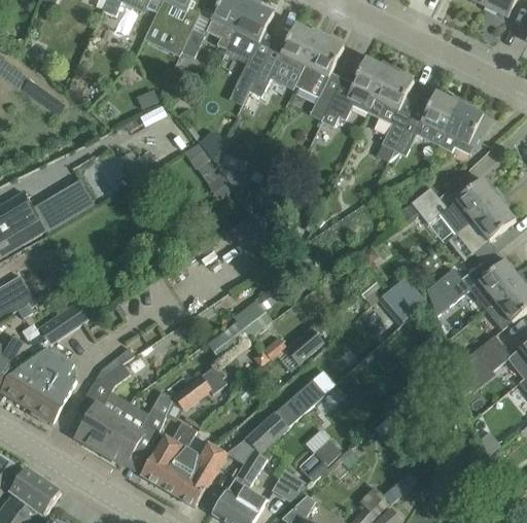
[(107,0),(104,7),(103,8),(116,13),(121,0),(107,0)]
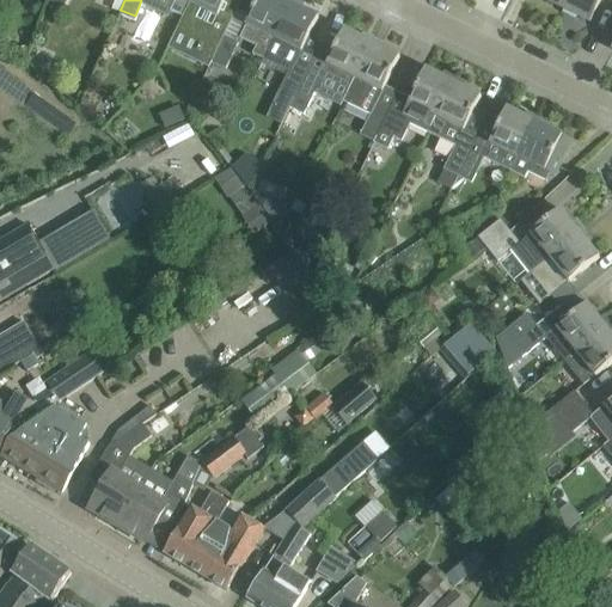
[(189,0),(183,13),(170,38),(172,40),(177,30),(200,41),(196,47),(200,49),(201,47),(213,53),(210,59),(224,32),(237,6),(239,0),(189,0)]
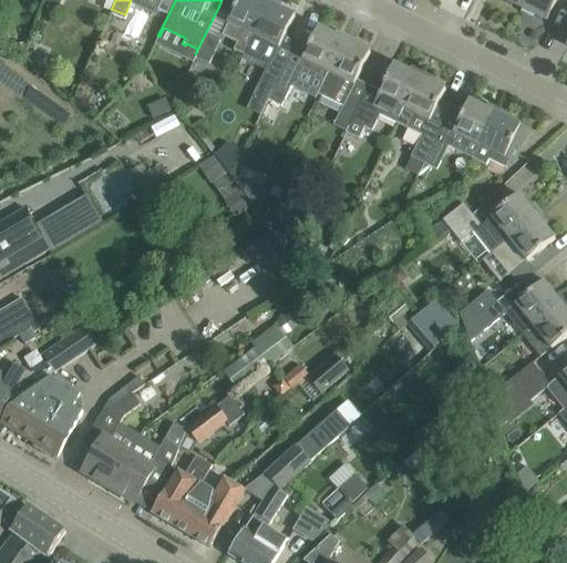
[(160,0),(157,6),(169,12),(175,0),(160,0)]
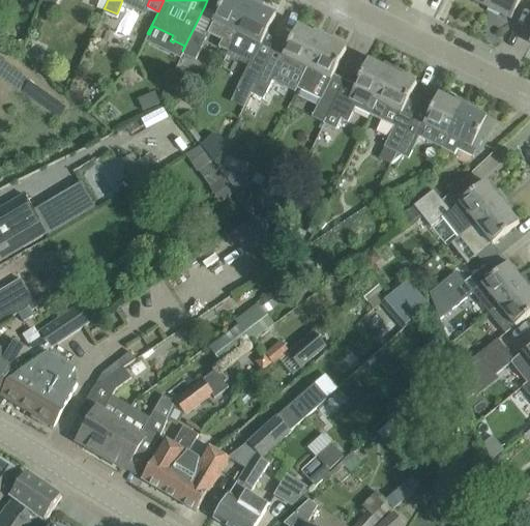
[(212,19),(207,30),(208,30),(222,37),(218,44),(228,49),(236,31),(252,0),(221,0),(216,10),(212,19)]
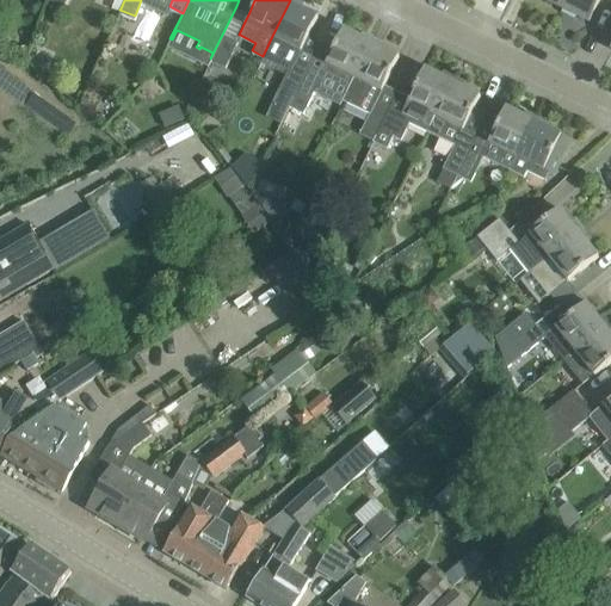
[(272,36),(263,56),(289,69),(294,61),(300,48),(300,49),(307,35),(318,13),(301,6),(290,0),(272,36)]
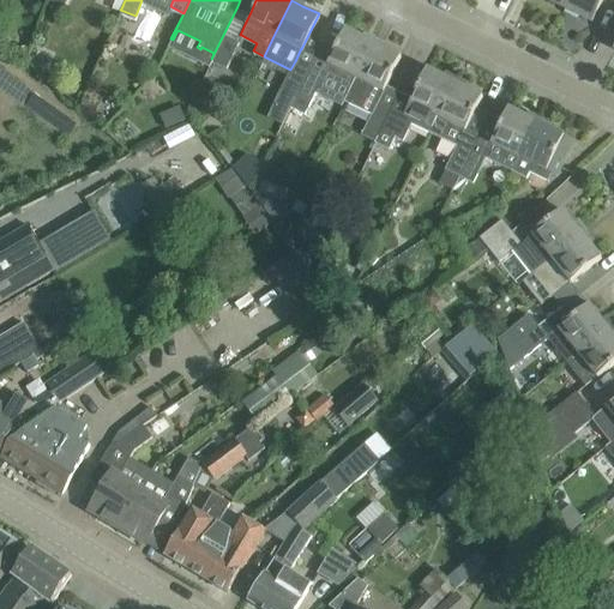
[(565,0),(564,4),(591,18),(600,0),(565,0)]
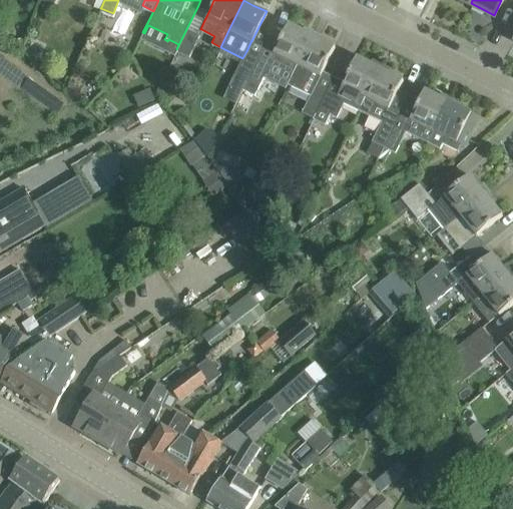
[(275,52),(272,58),(294,69),(311,33),(288,22),(274,51),(275,52)]
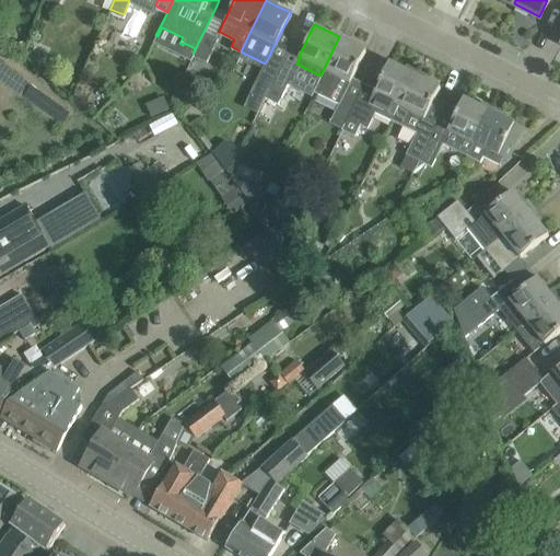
[(205,30),(193,54),(206,60),(218,36),(217,36),(205,30)]
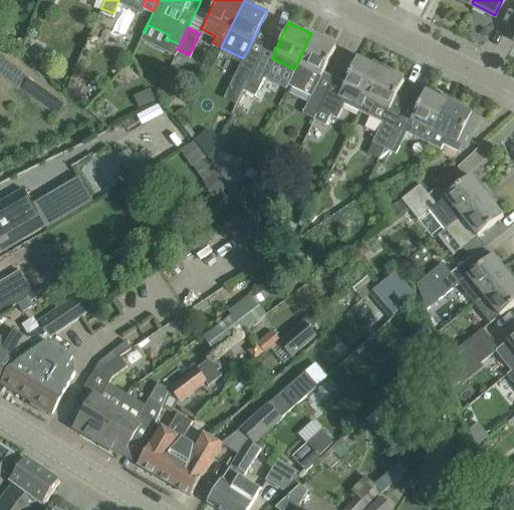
[(314,84),(304,106),(302,110),(313,116),(333,75),(322,70),(335,44),(311,33),(294,69),(288,82),(299,88),(303,79),(314,84)]
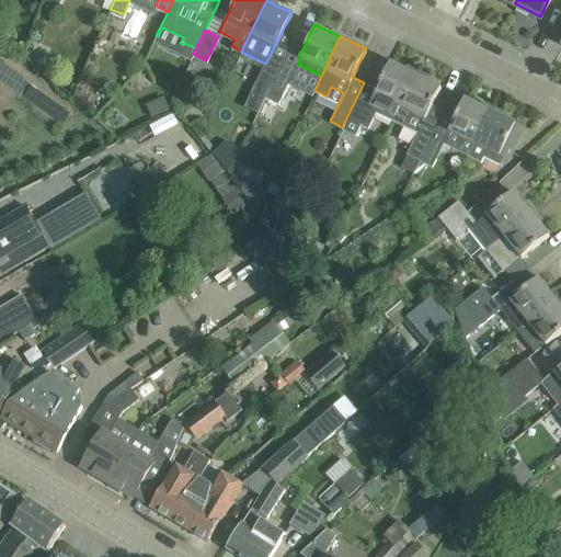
[(258,80),(270,86),(282,63),(270,56),(265,64),(258,80)]
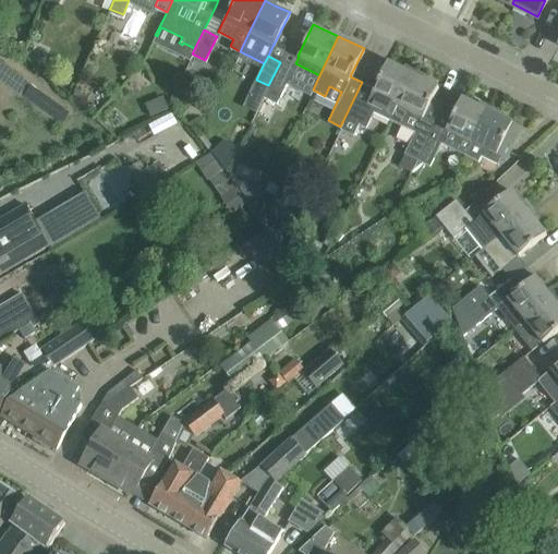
[(362,82),(340,127),(339,128),(353,134),(355,128),(359,122),(365,125),(373,110),(390,119),(413,72),(387,60),(374,87),(362,82)]
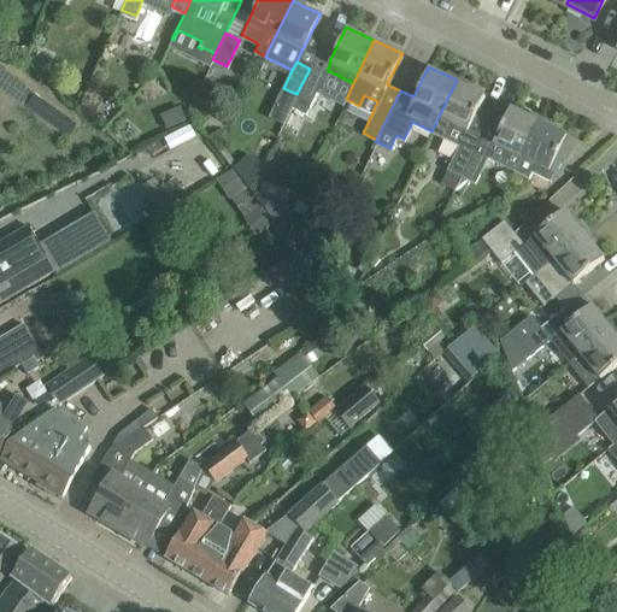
[(310,69),(297,94),(292,105),(306,111),(311,101),(323,75),(310,69)]
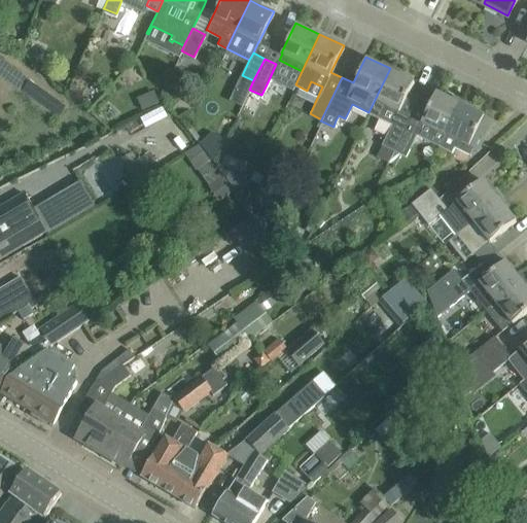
[(377,153),(389,159),(394,149),(393,148),(419,96),(409,91),(414,79),(390,68),(369,112),(391,123),(377,153)]
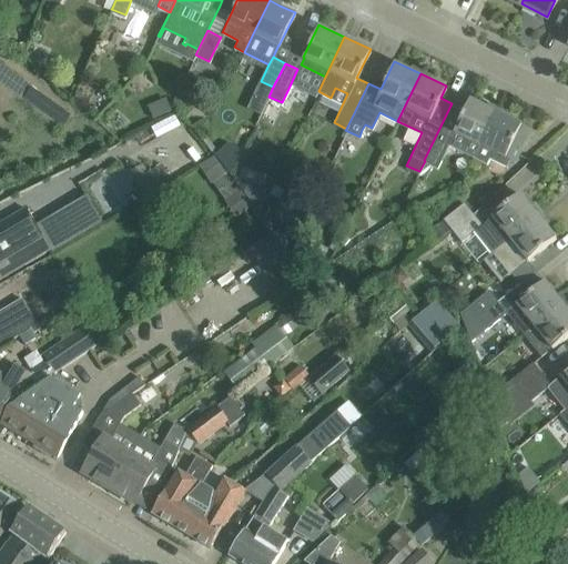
[(424,160),(425,161),(437,167),(448,142),(478,158),(500,112),(469,98),(464,109),(452,103),(424,160)]
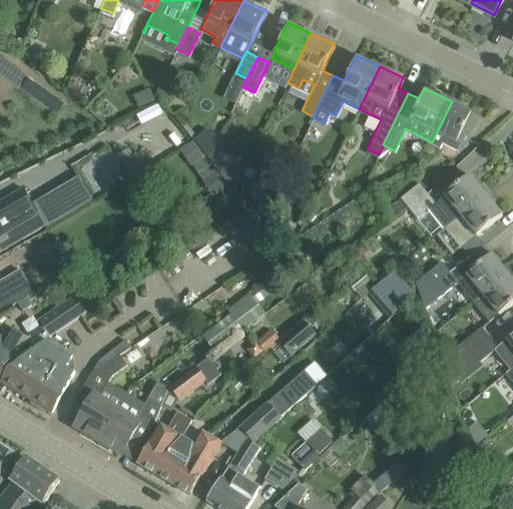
[(452,101),(432,142),(440,146),(442,141),(445,135),(460,142),(461,143),(465,134),(469,136),(479,115),(471,111),(457,104),(452,101)]
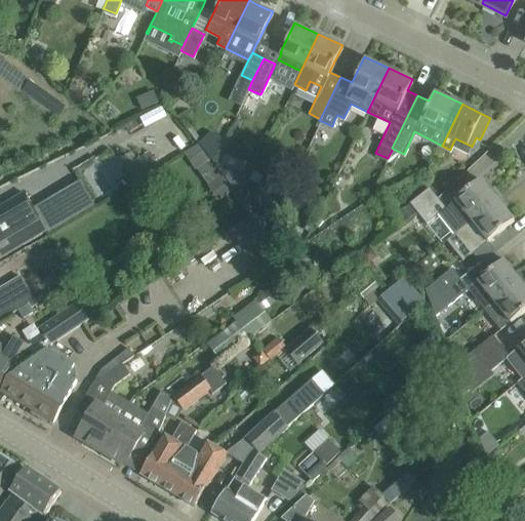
[(223,138),(212,133),(207,144),(203,147),(212,159),(223,138)]
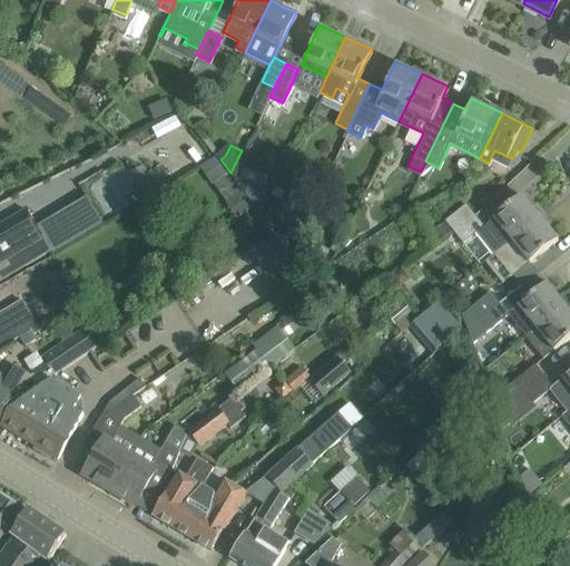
[(169,175),(161,160),(148,168),(144,162),(130,169),(144,191),(169,175)]
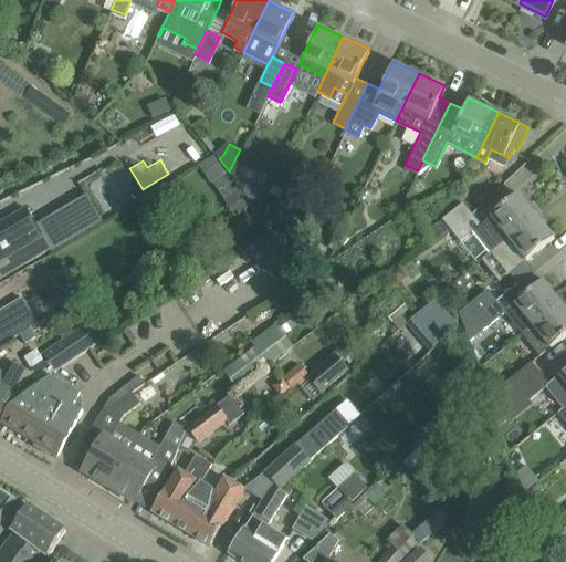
[(266,189),(249,180),(243,189),(258,207),(266,189)]
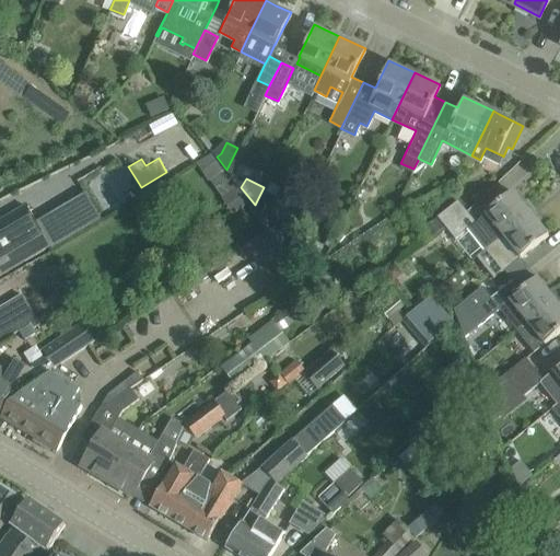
[(466,209),(445,226),(454,235),(467,226),(473,221),(474,222),(477,226),(475,230),(480,236),(485,235),(487,239),(490,243),(501,233),(531,210),(523,201),(513,188),(496,203),(483,211),(475,219),(466,209)]
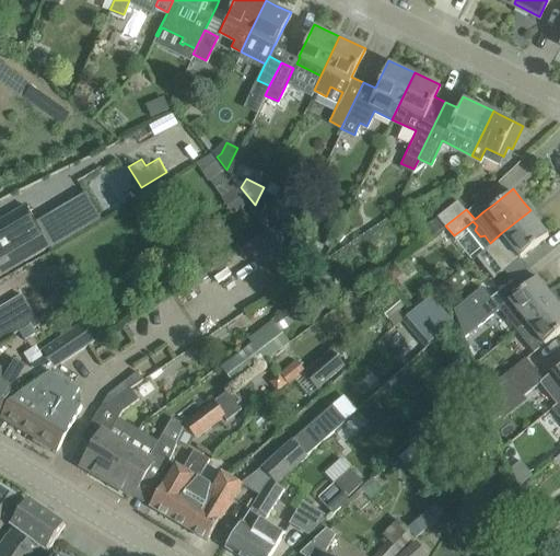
[(25,201),(0,216),(0,263),(4,270),(94,217),(81,194),(42,217),(43,220),(37,223),(25,201)]
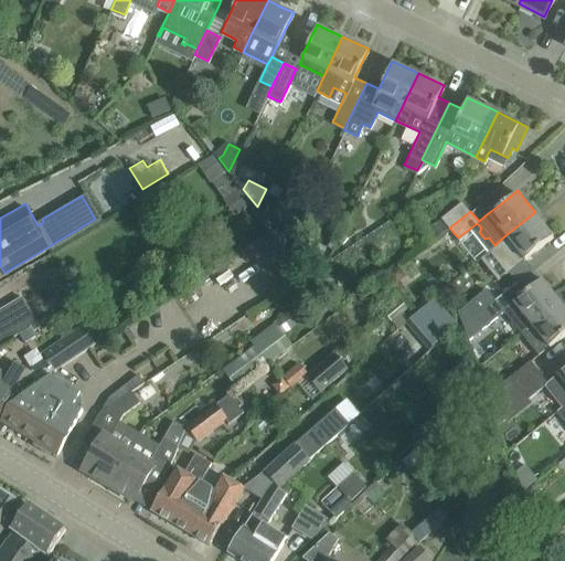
[(274,213),(292,221),(299,207),(280,198),(274,213)]
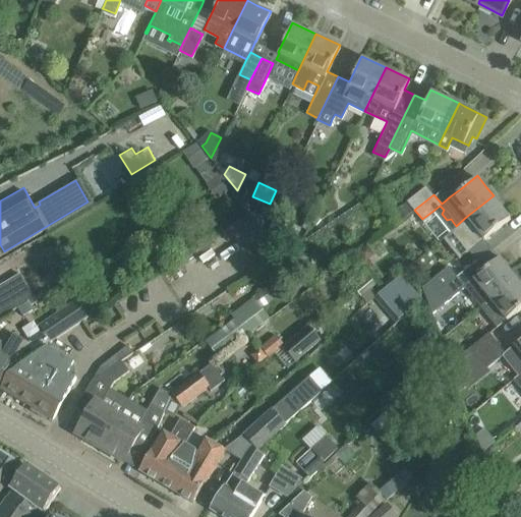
[(408,200),(392,212),(399,221),(414,210),(433,194),(425,184),(406,199),(408,200)]
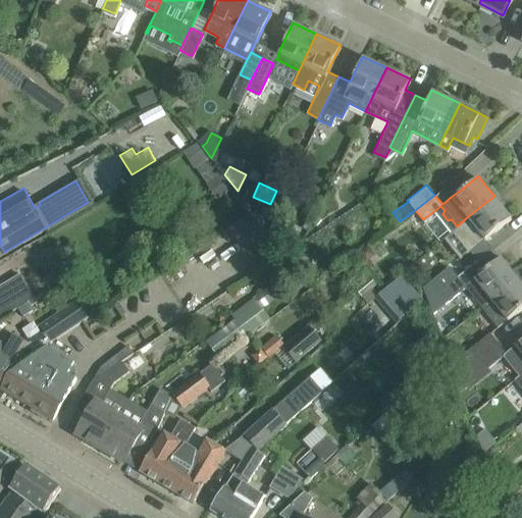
[(457,226),(453,228),(469,250),(484,238),(494,229),(511,217),(502,205),(494,196),(467,217),(457,226)]
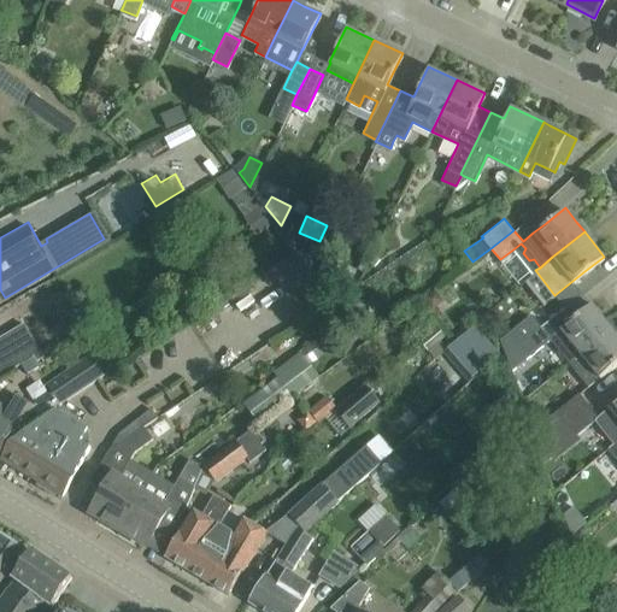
[(271,266),(301,321),(333,300),(311,266),(315,265),(303,248),(271,266)]
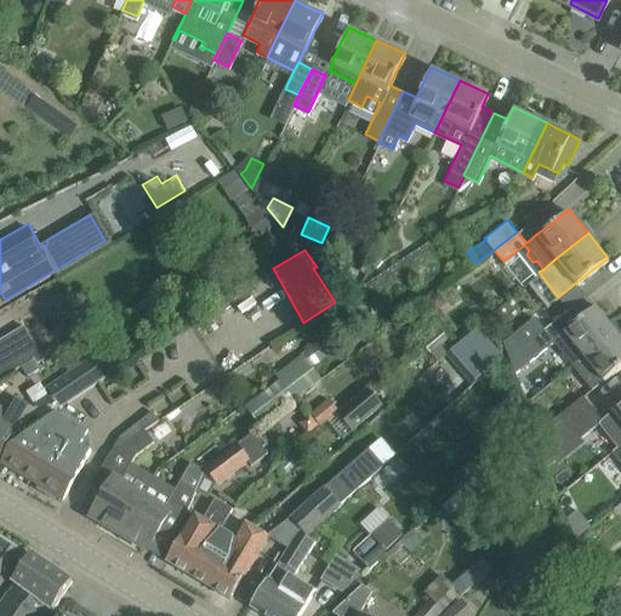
[(564,330),(553,340),(571,364),(584,354),(615,330),(607,319),(596,304),(576,320),(564,330)]
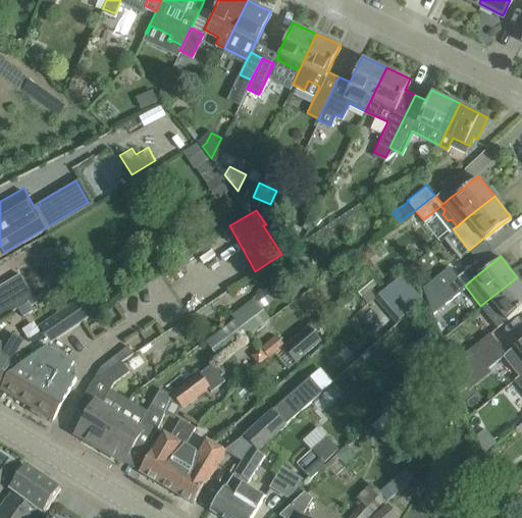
[(449,265),(423,286),(424,288),(427,296),(428,298),(457,275),(449,265)]
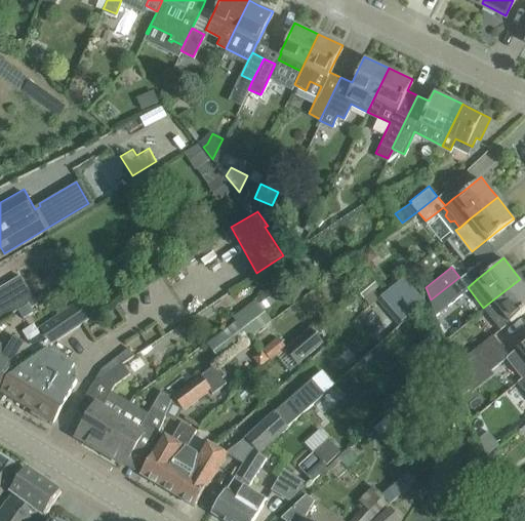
[(36,302),(19,274),(0,284),(0,317),(28,301),(31,305),(36,302)]
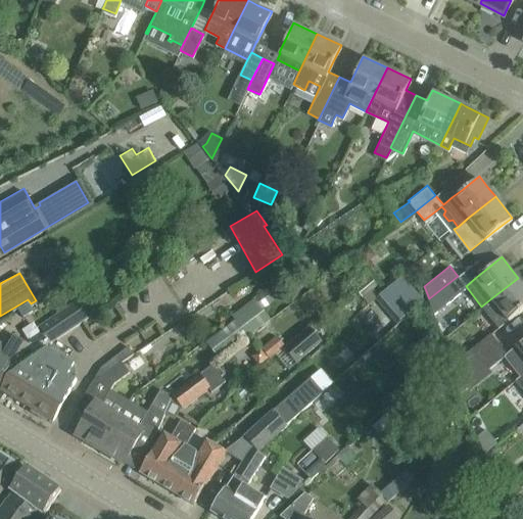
[(458,276),(429,298),(433,311),(466,286),(458,276)]
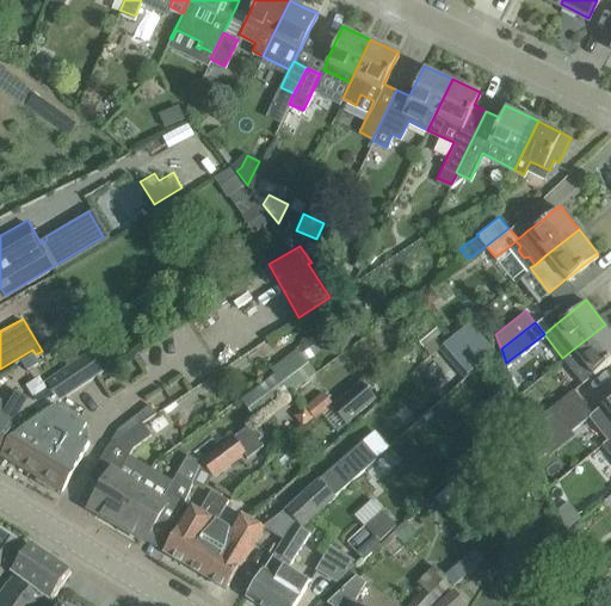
[(610,332),(605,325),(574,348),(562,358),(581,382),(610,358),(610,332)]
